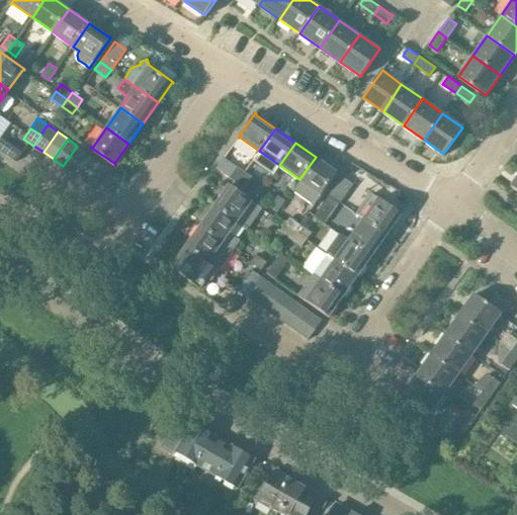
[(77,146),(63,166),(73,173),(87,153),(77,146)]
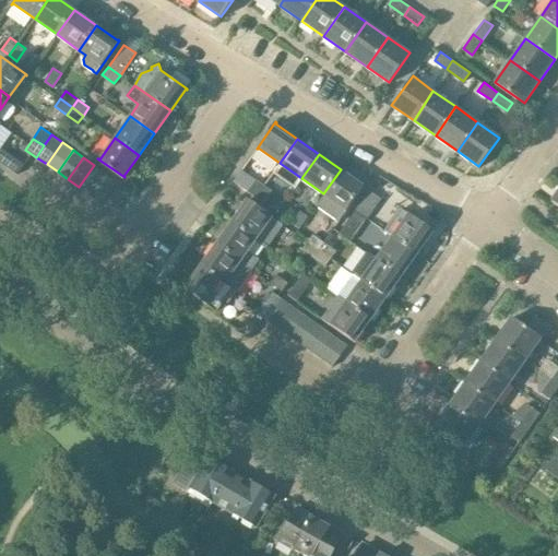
[(94,165),(79,187),(91,194),(106,173),(94,165)]
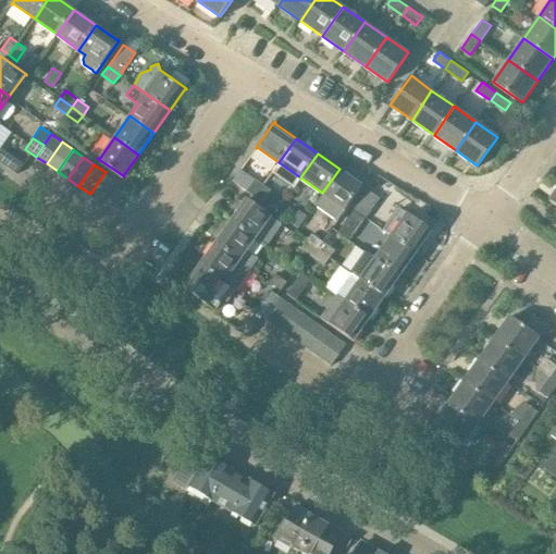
[(338,220),(363,184),(362,184),(362,185),(340,169),(322,193),(323,194),(317,205),(338,220)]
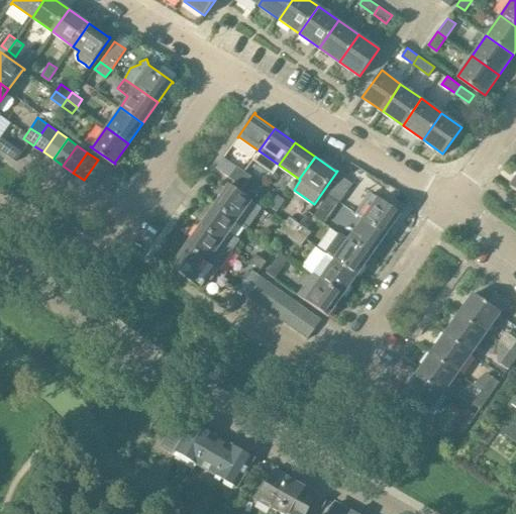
[(98,160),(84,180),(93,187),(107,167),(98,160)]
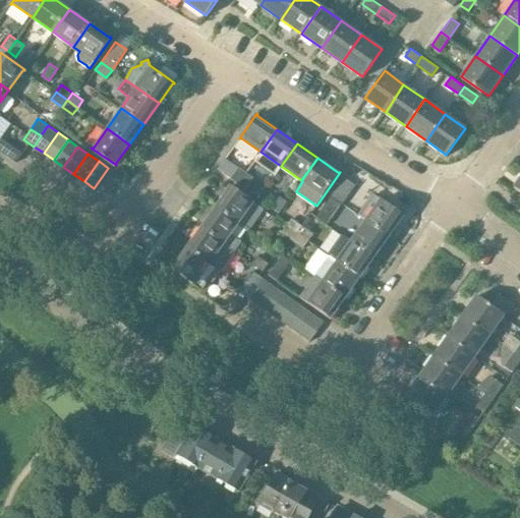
[(238,182),(246,171),(239,166),(231,177),(238,182)]
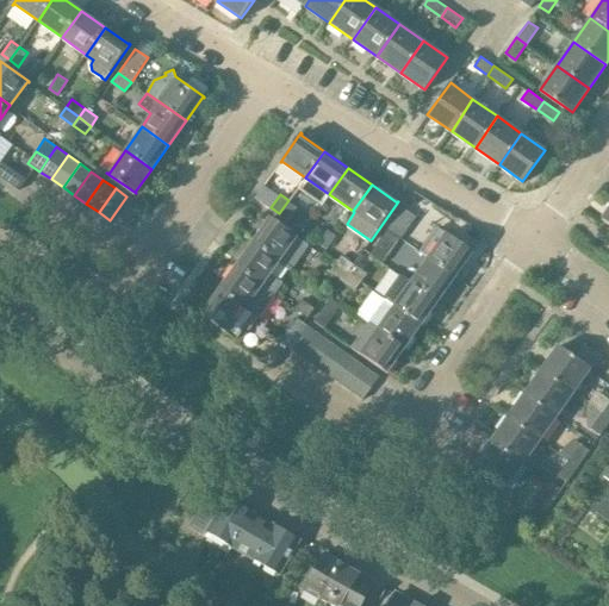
[(279,213),(287,220),(297,206),(289,200),(279,213)]
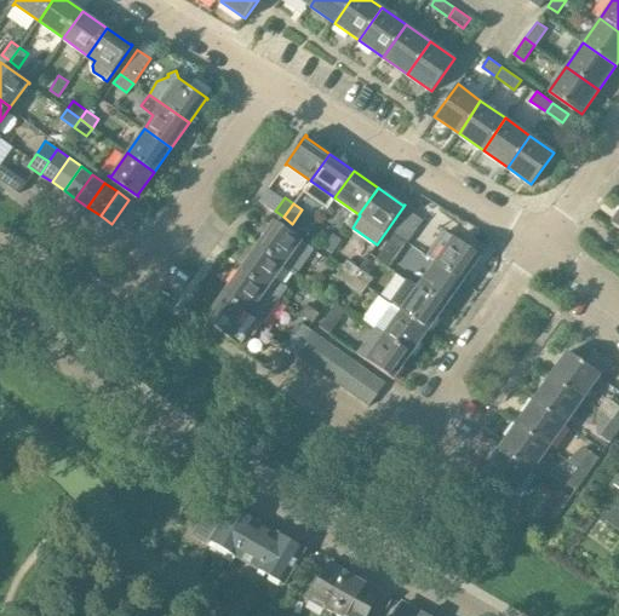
[(394,231),(408,241),(424,219),(410,209),(394,231)]
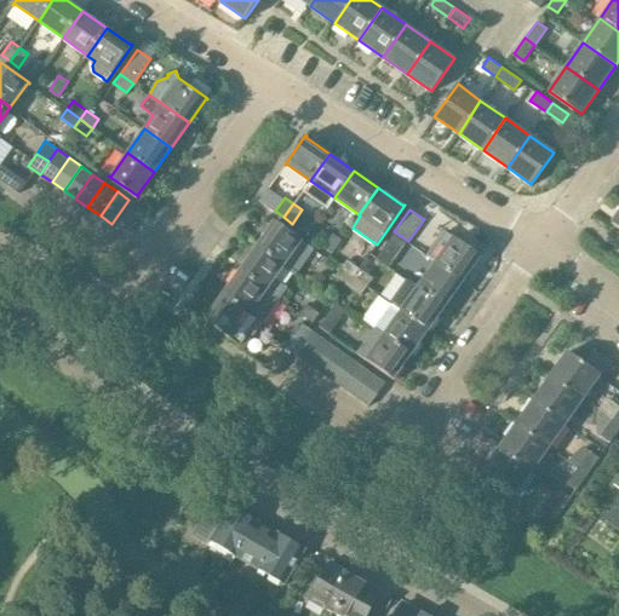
[(258,245),(285,264),(285,263),(297,271),(314,247),(274,219),(274,220),(275,220),(258,245)]
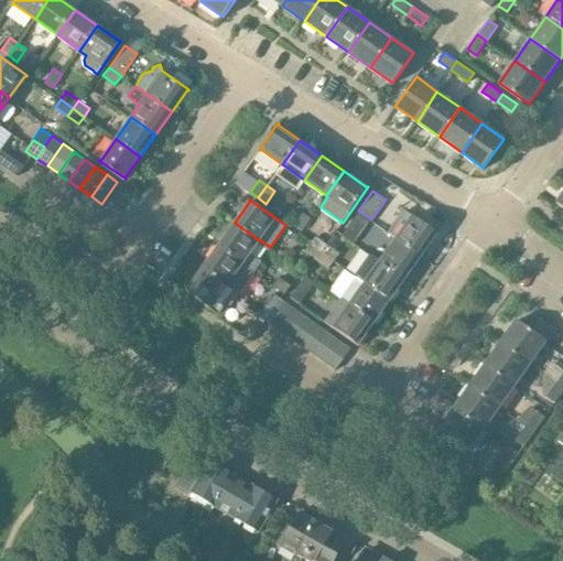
[(370,219),(371,219),(358,211),(353,218),(365,227),(370,219)]
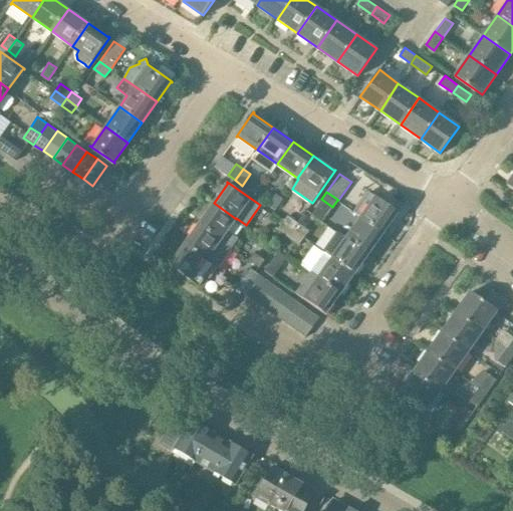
[(275,209),(283,198),(276,193),(268,204),(275,209)]
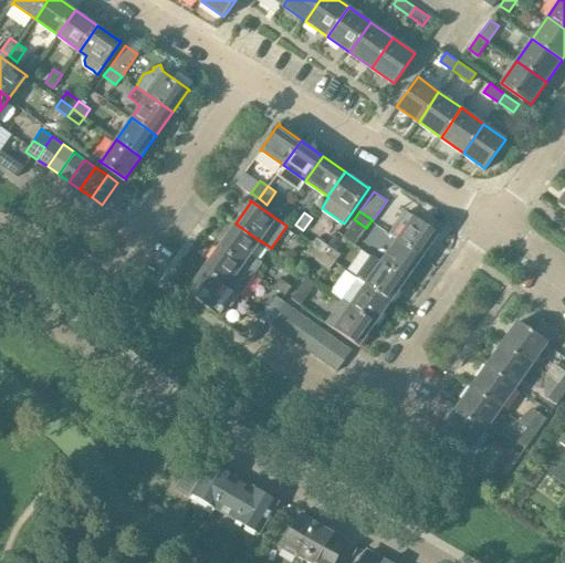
[(397,239),(422,256),(438,233),(439,235),(440,233),(412,215),(412,216),(414,216),(397,239)]
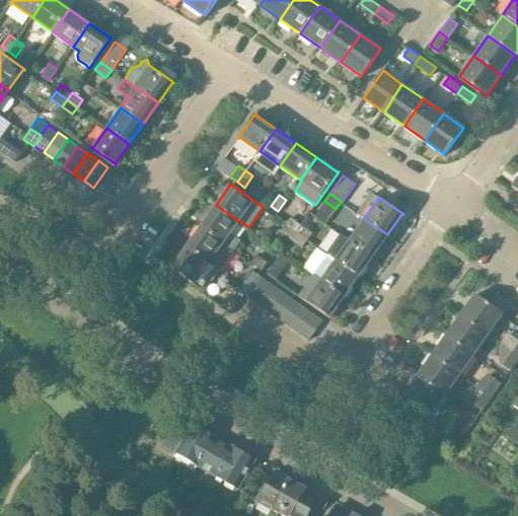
[(231,231),(238,221),(216,205),(201,225),(234,249),(241,239),(231,231)]
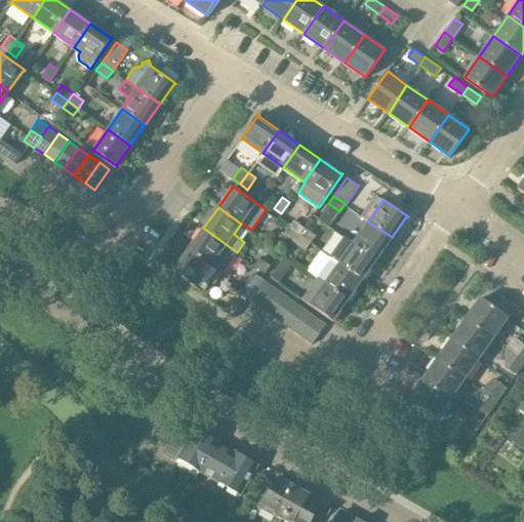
[(306,227),(305,227),(293,218),(288,226),(299,234),(306,227)]
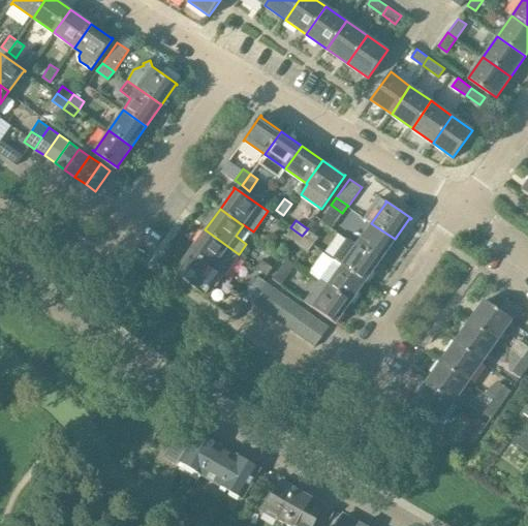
[(380,260),(395,239),(371,223),(356,244),(380,260)]
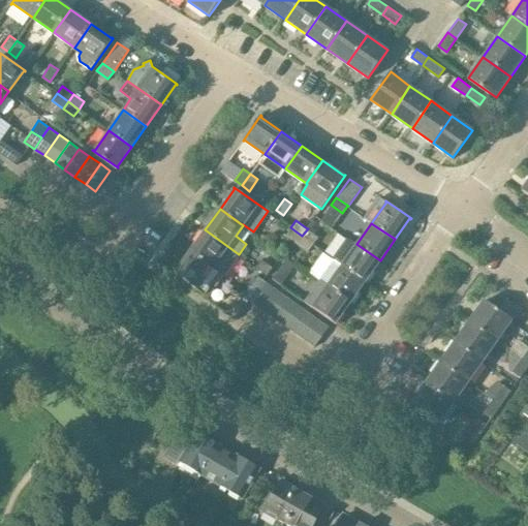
[(297,243),(302,236),(290,227),(285,236),(297,243)]
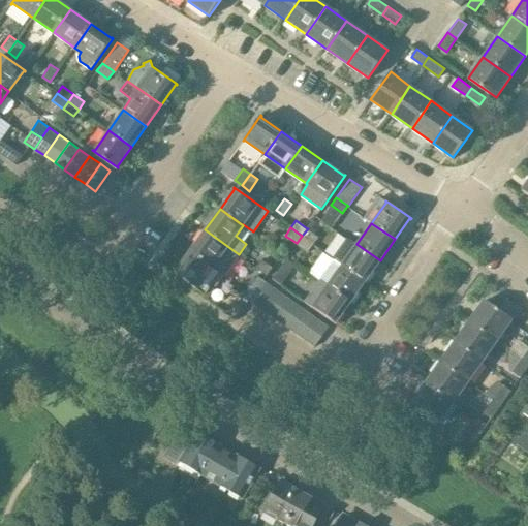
[(302,236),(313,244),(318,236),(308,228),(302,236)]
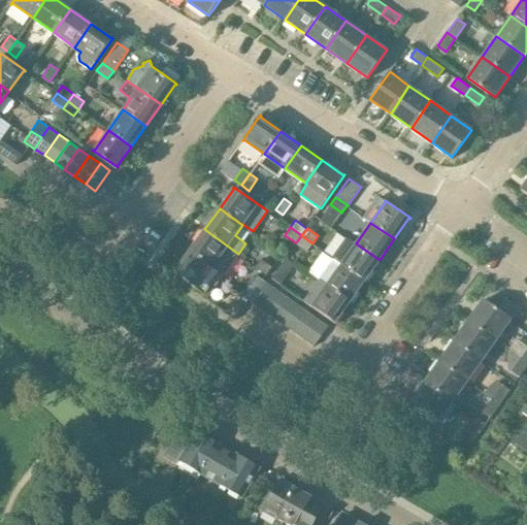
[(224,274),(238,254),(204,229),(190,251),(224,274)]
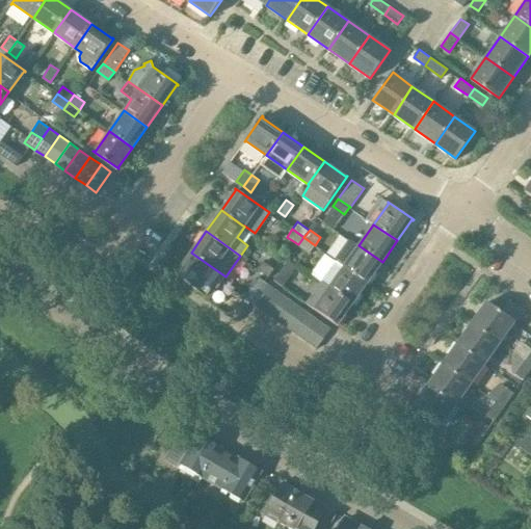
[(310,253),(315,245),(303,237),(298,244),(310,253)]
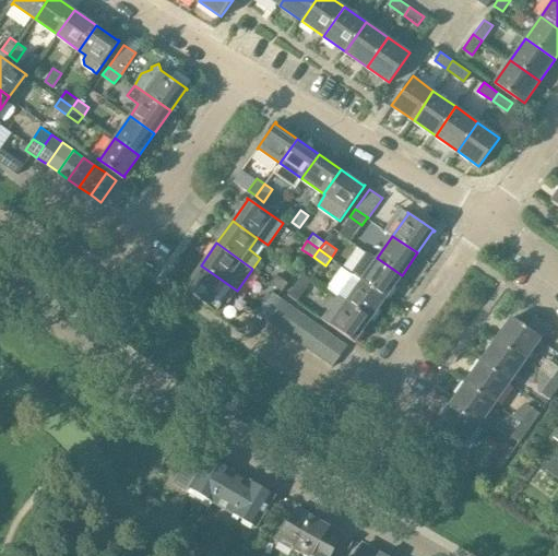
[(368,251),(353,273),(386,297),(402,275),(377,258),(368,251)]
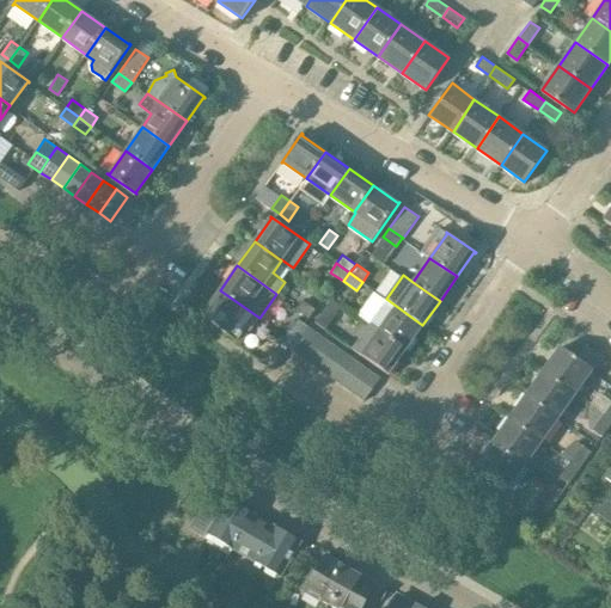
[(251,329),(260,318),(220,290),(203,314),(202,313),(201,314),(237,339),(245,330),(251,329)]
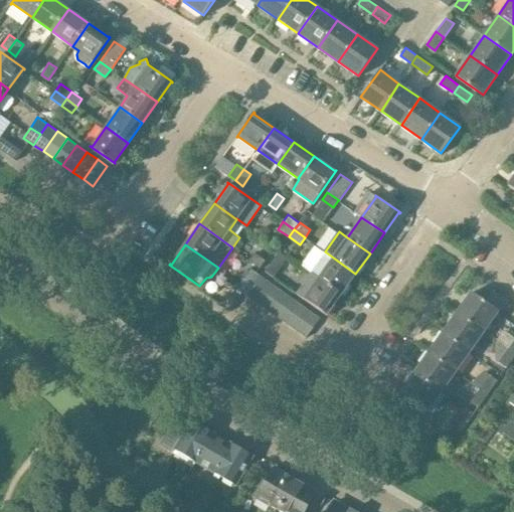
[(274,277),(287,257),(279,250),(265,271),(274,277)]
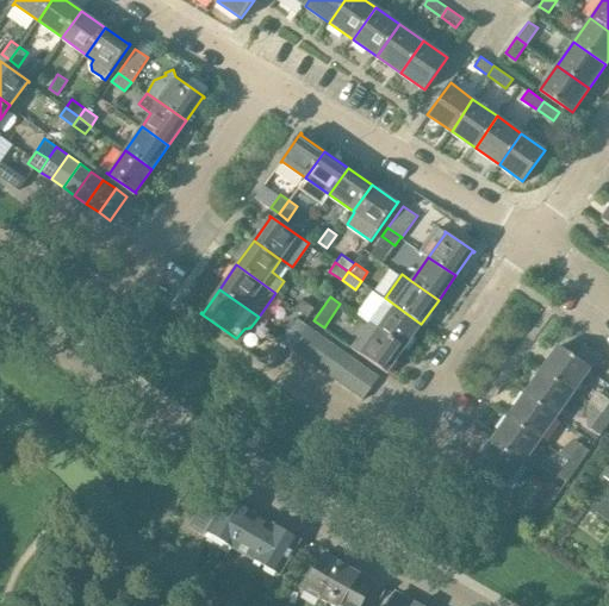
[(308,316),(315,307),(302,298),(294,306),(308,316)]
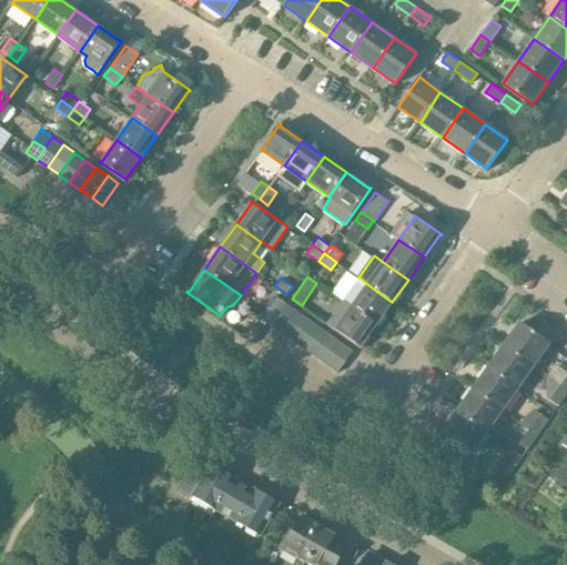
[(392,302),(367,284),(366,285),(357,279),(343,301),(376,324),(392,302)]
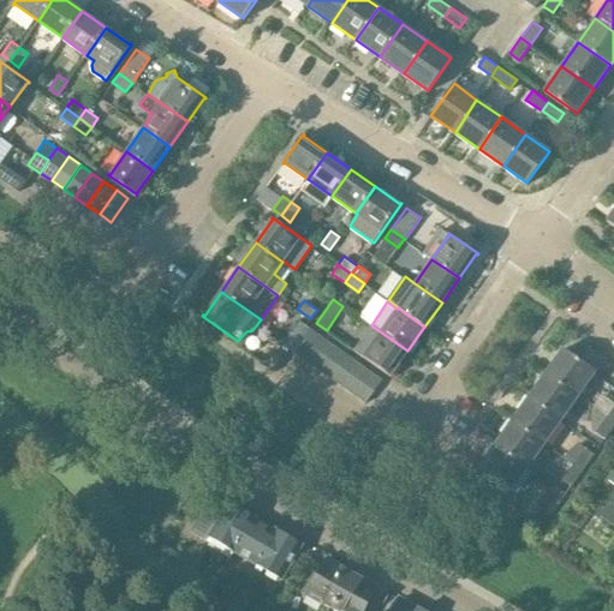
[(311,328),(307,324),(299,319),(291,331),(303,340),(311,328)]
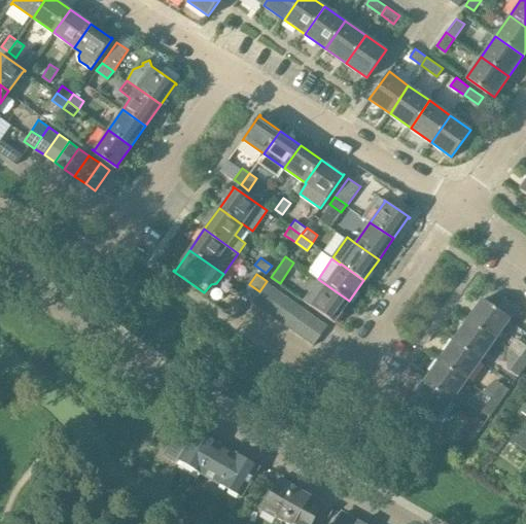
[(335,321),(349,301),(318,279),(303,300),(336,322),(335,321)]
